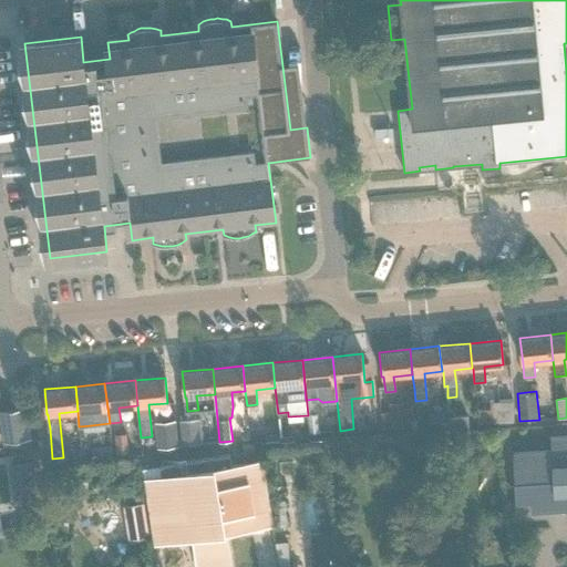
[(478,409),(480,424),(515,422),(514,401),(490,402),(491,409),(478,409)]
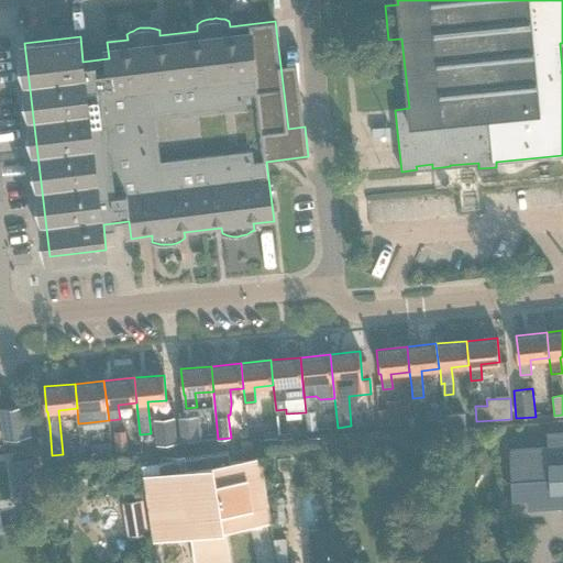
[(382,410),(378,410),(379,426),(407,423),(405,399),(392,400),(385,400),(386,410),(382,410)]
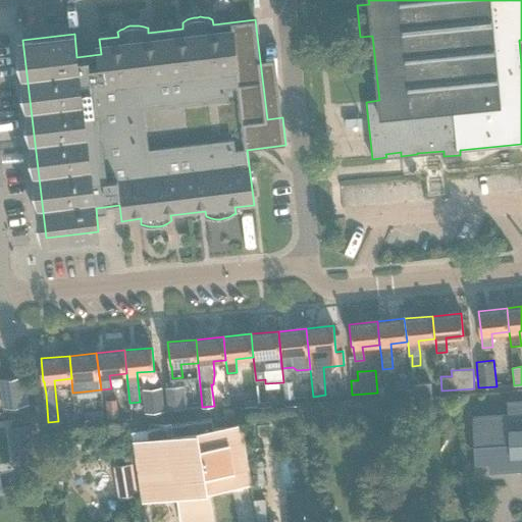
[(0,378),(4,407),(21,405),(30,404),(25,375),(0,378)]
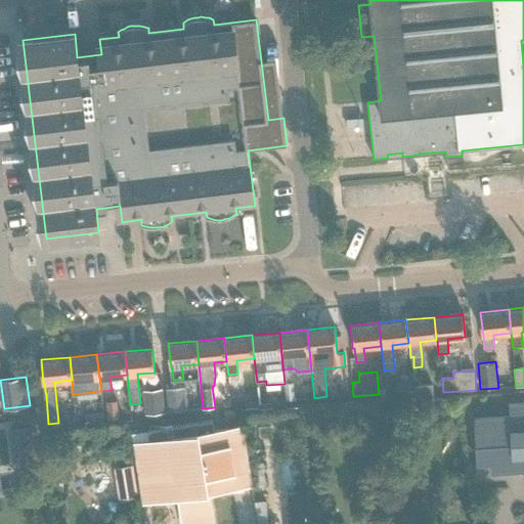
[(412,380),(395,382),(397,399),(415,398),(412,380)]
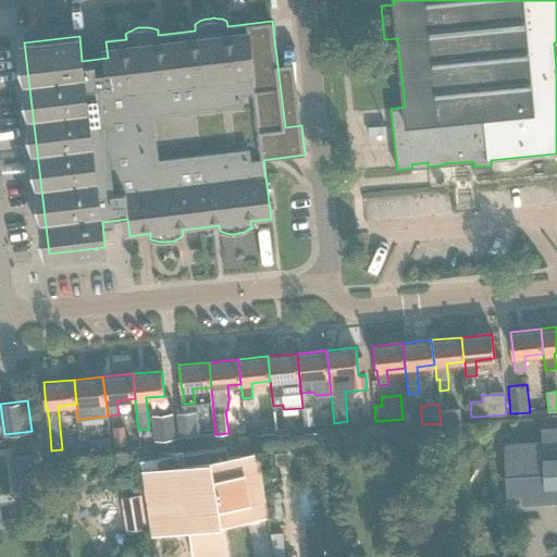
[(302,407),(305,424),(313,424),(312,406),(302,407)]
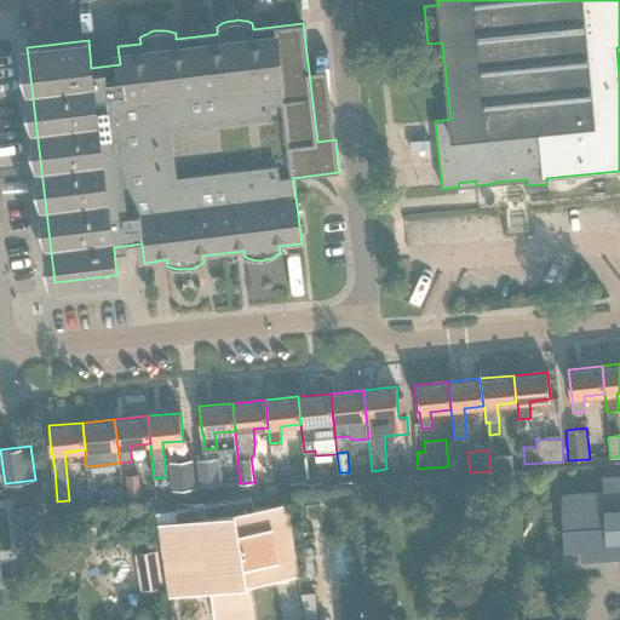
[(511,457),(491,459),(492,474),(512,471),(511,457)]
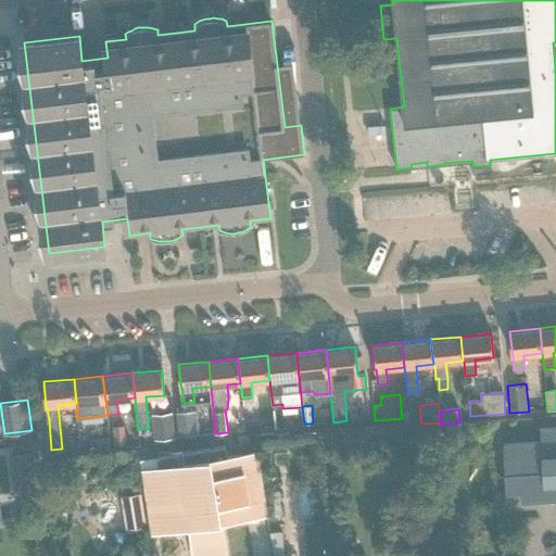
[(177,413),(179,437),(199,434),(197,412),(177,413)]
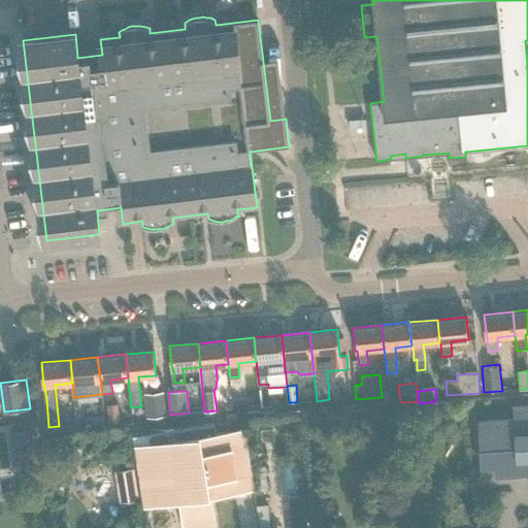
[(146,396),(147,418),(166,416),(164,394),(146,396)]
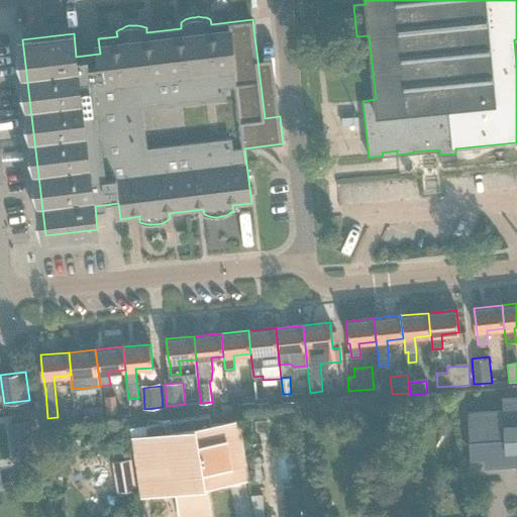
[(243,407),(255,405),(255,402),(254,396),(242,397),(243,407)]
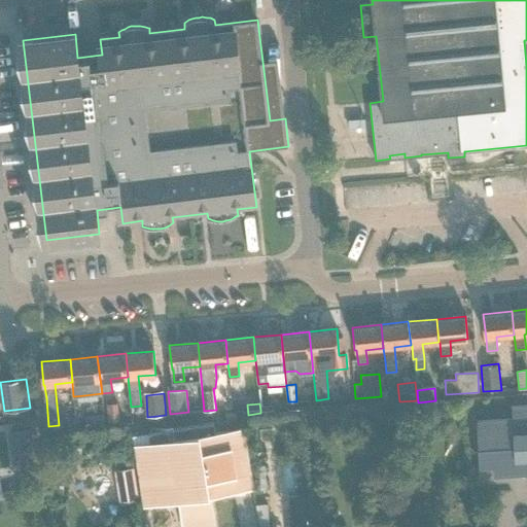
[(118,421),(117,405),(106,406),(108,422),(118,421)]
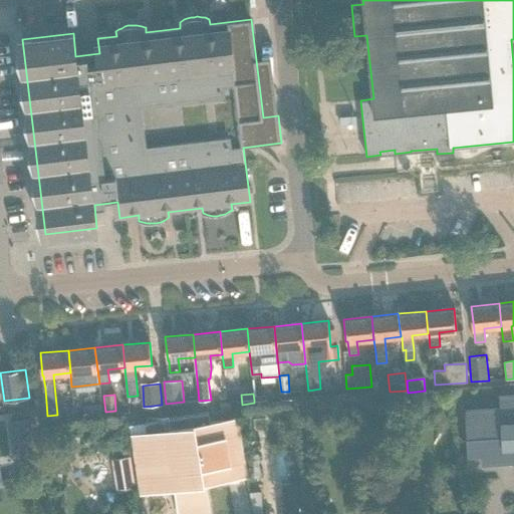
[(513,396),(501,397),(502,410),(466,411),(469,456),(503,454),(504,456),(506,458),(513,457),(513,396)]
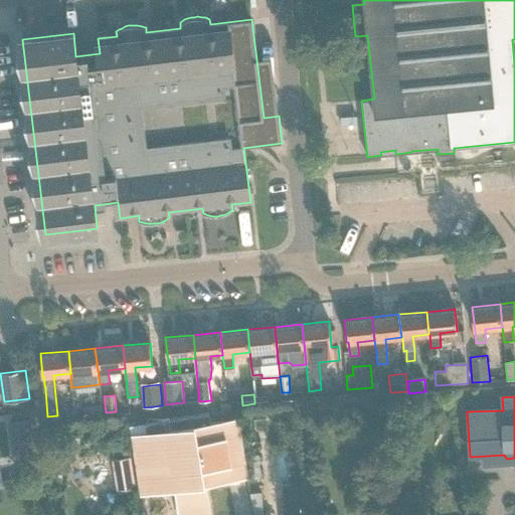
[(29,398),(21,399),(23,410),(32,409),(31,398),(29,398)]
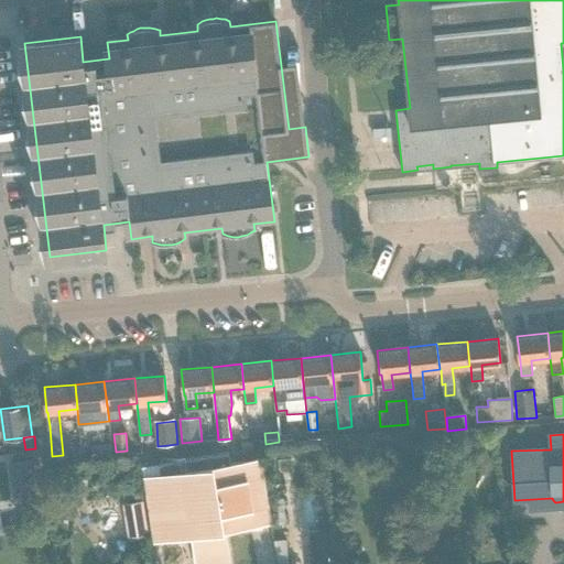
[(279,438),(279,442),(279,446),(294,444),(293,437),(279,438)]
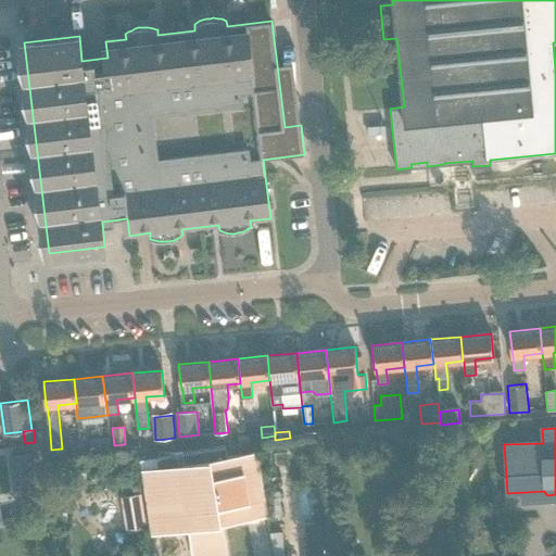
[(109,436),(90,438),(92,453),(111,451),(109,436)]
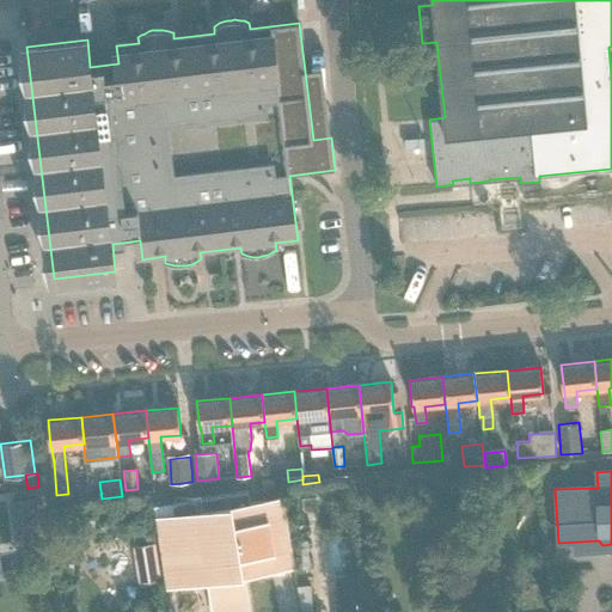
[(176,515),(158,518),(169,586),(210,580),(214,611),(250,611),(244,574),(294,565),(289,542),(282,499),(251,503),(249,491),(173,503),(176,515)]
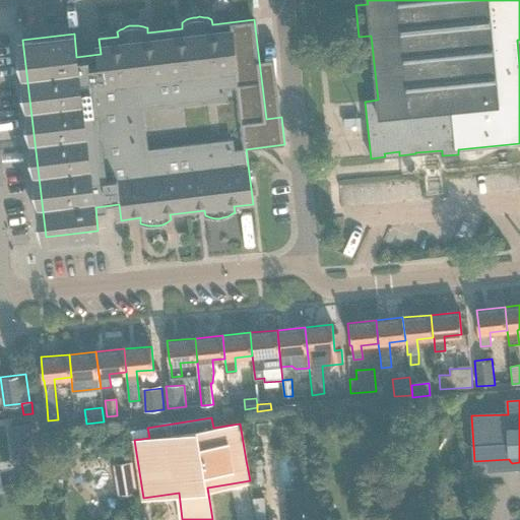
[(27,424),(8,427),(13,456),(33,453),(27,424)]
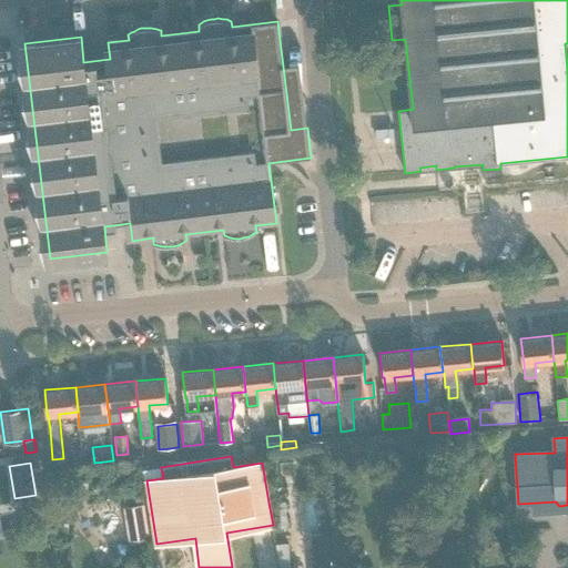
[(38,495),(16,500),(19,517),(41,513),(38,495)]
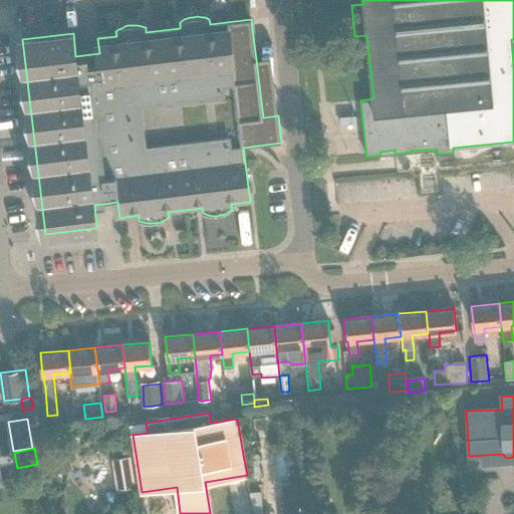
[(131,455),(112,458),(116,488),(136,485),(131,455)]
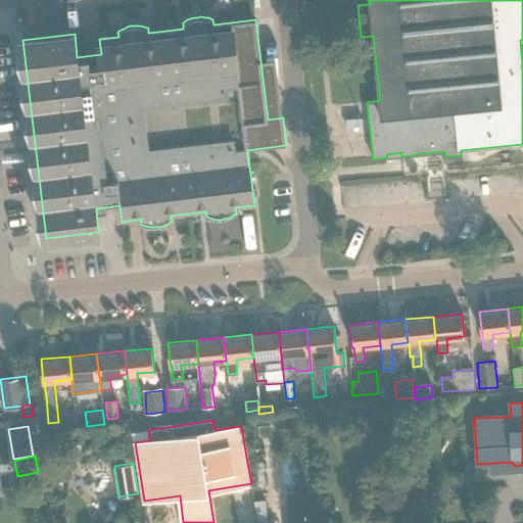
[(308,522),(306,491),(286,493),(288,511),(286,511),(287,522),(308,522)]
